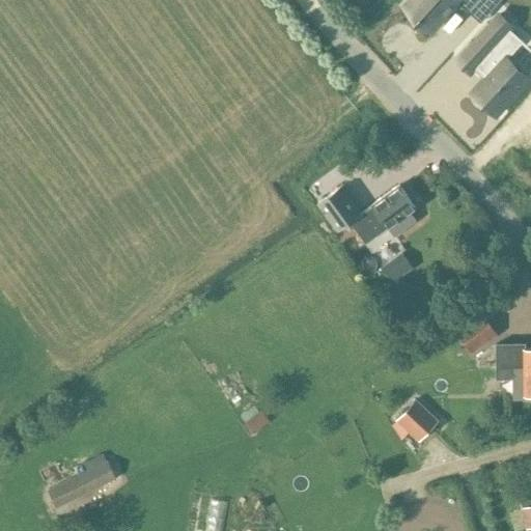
[(410,0),(406,5),(430,28),(455,0),(456,0),(468,10),(476,0),(410,0)]
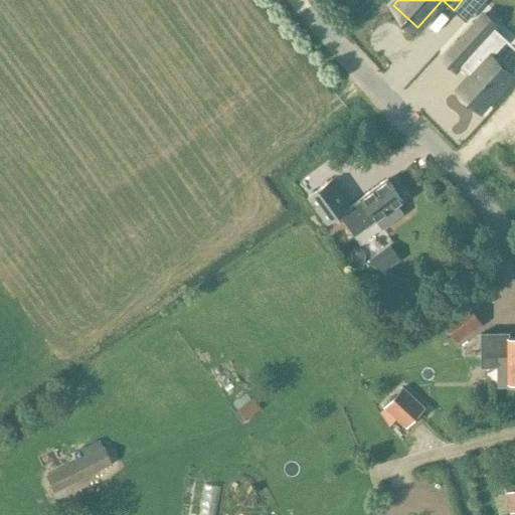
[(486,15),(446,59),(459,71),(464,65),(475,75),(460,91),(482,111),(514,77),(494,58),(509,41),(497,29),(499,27),(486,15)]
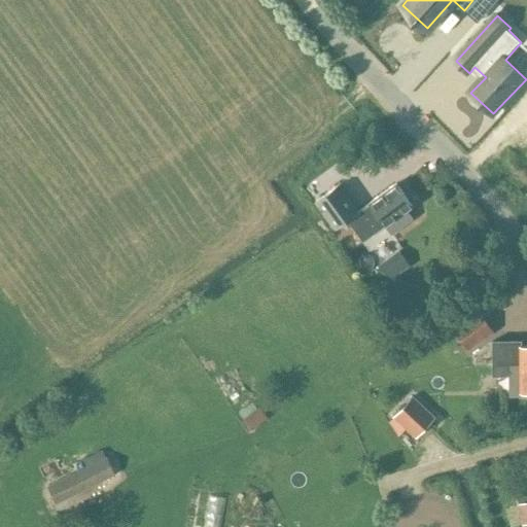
[(412,218),(406,210),(412,205),(396,183),(358,211),(339,184),(315,201),(335,227),(347,219),(362,241),(385,224),(391,233),(412,218)]
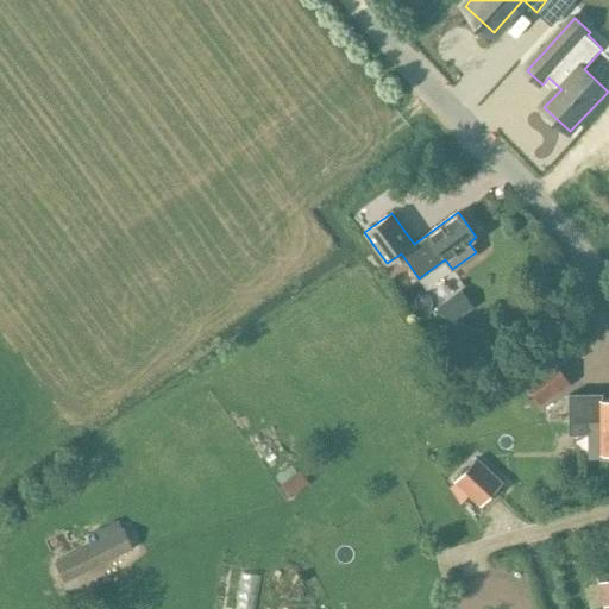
[(460,315),(450,324),(457,334),(469,326),(460,315)]
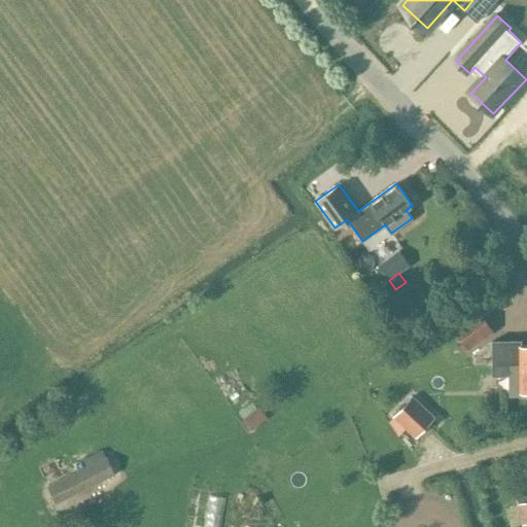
[(493,332),(478,311),(454,328),(468,350),(493,332)]
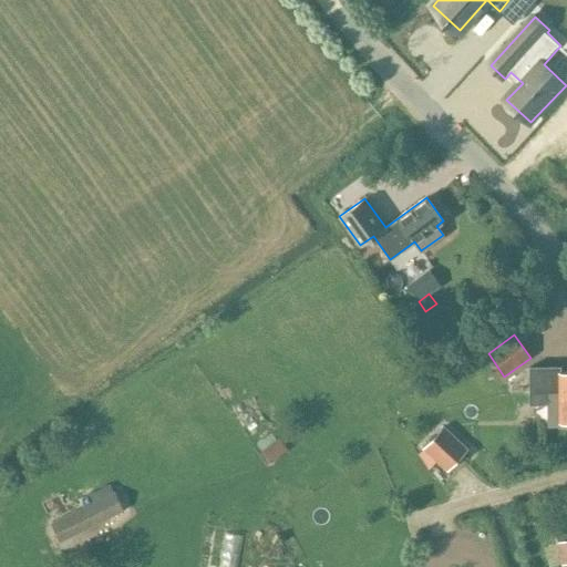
[(566,371),(560,372),(560,367),(531,367),(531,392),(548,392),(566,391),(566,371)]
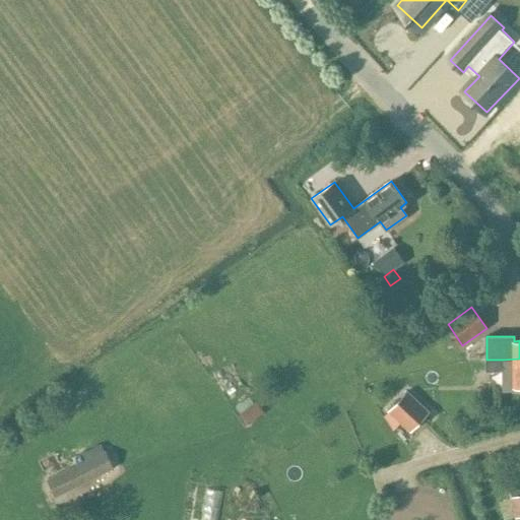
[(486,360),(486,370),(498,370),(498,368),(503,368),(503,390),(513,390),(513,391),(519,390),(519,359),(503,360),(486,360)]
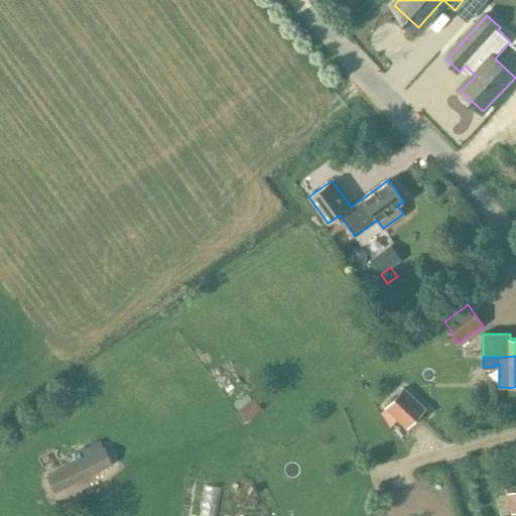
[(425,408),(404,388),(385,407),(407,428),(425,408)]
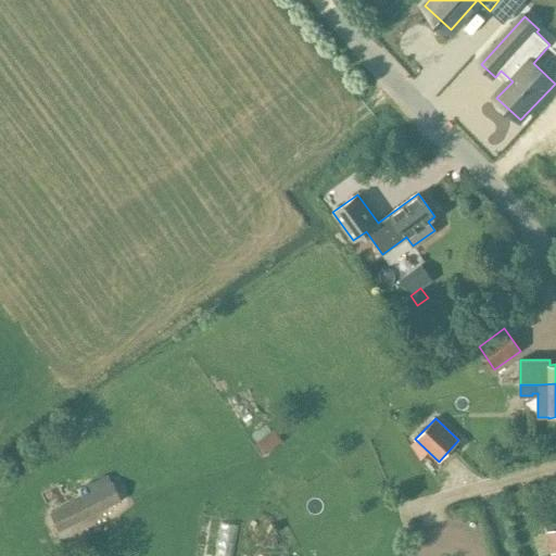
[(269,456),(285,437),(269,425),(254,444),(269,456)]
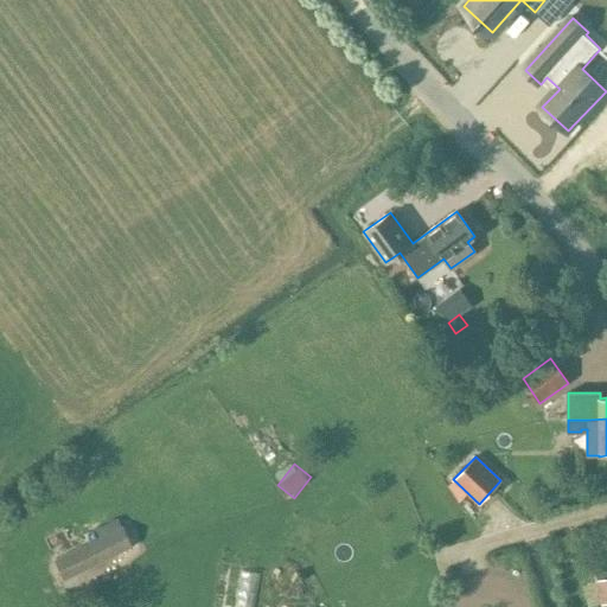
[(56,560),(65,579),(133,545),(123,526),(56,560)]
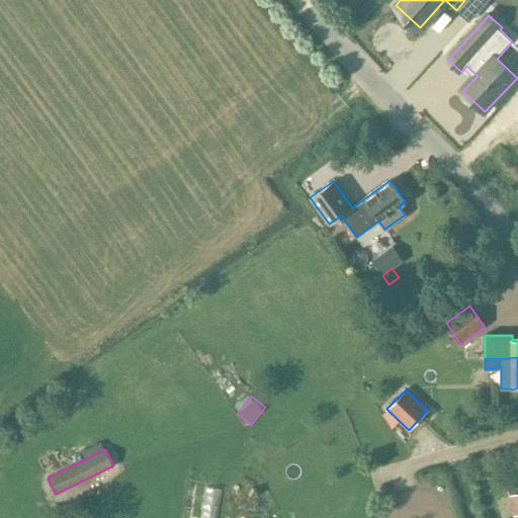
[(487,459),(480,461),(482,469),(489,467),(487,459)]
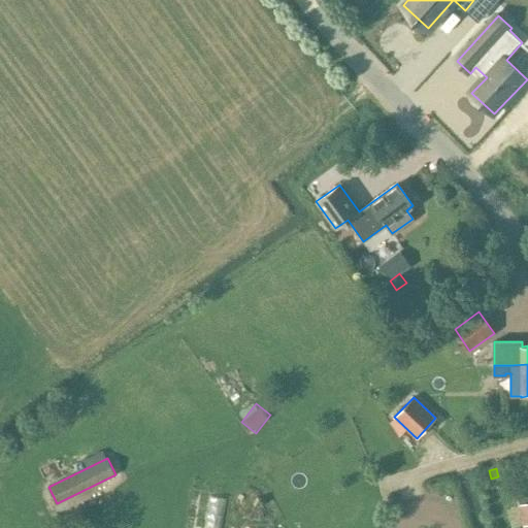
[(527,495),(517,498),(523,525),(527,524),(527,495)]
